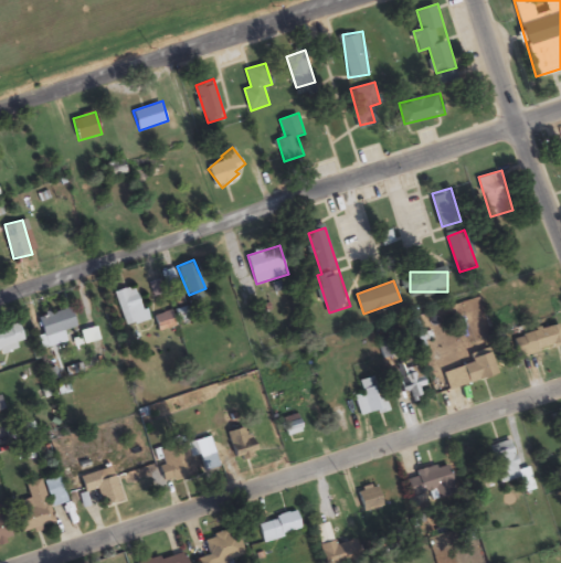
[(151,319),(138,283),(115,291),(128,327),(151,319)]
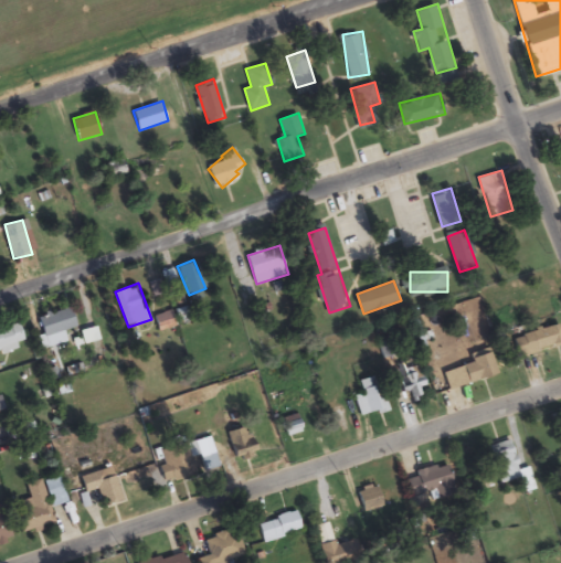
[(78,325),(71,305),(39,318),(48,338),(78,325)]
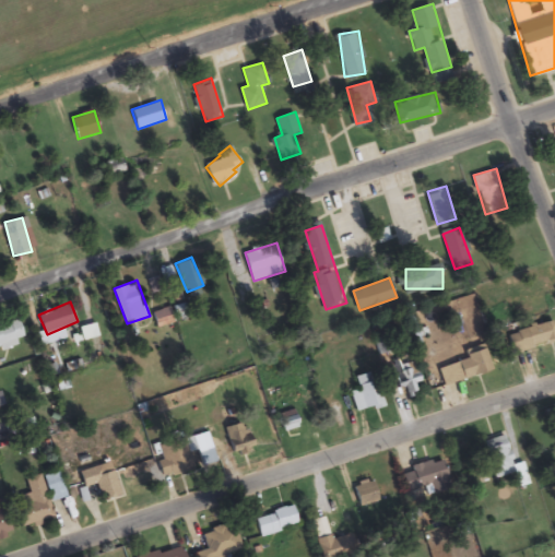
[(175,320),(170,307),(154,312),(158,326),(175,320)]
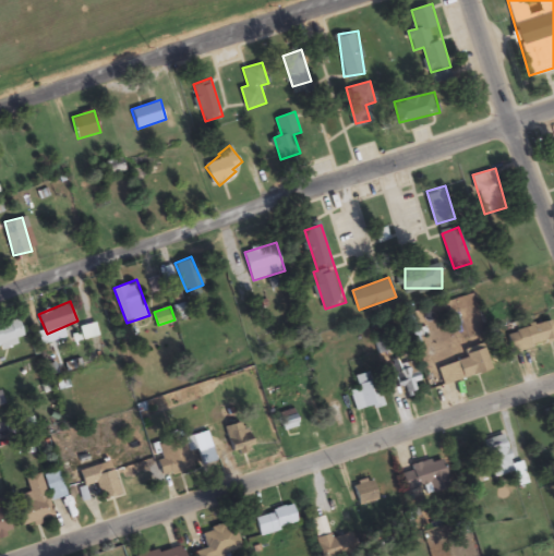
[(553,319),(507,331),(513,351),(553,339),(553,319)]
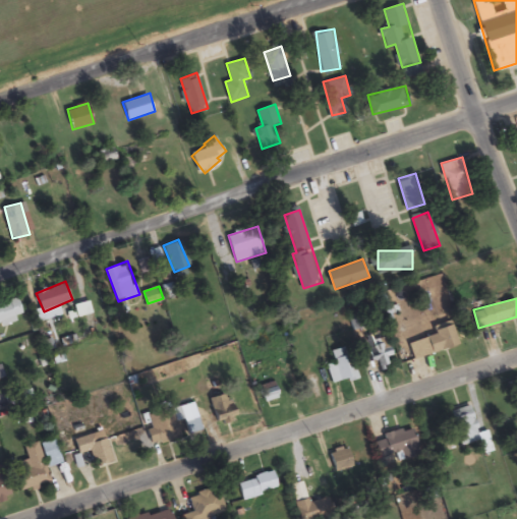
[(75,304),(78,316),(94,312),(91,300),(75,304)]
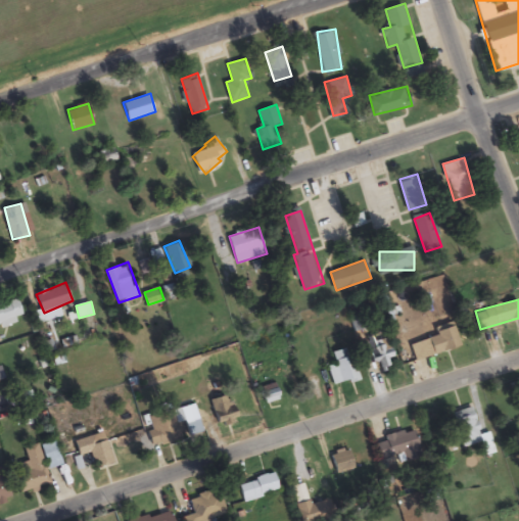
[(0,323),(21,324),(21,302),(0,302),(0,323)]
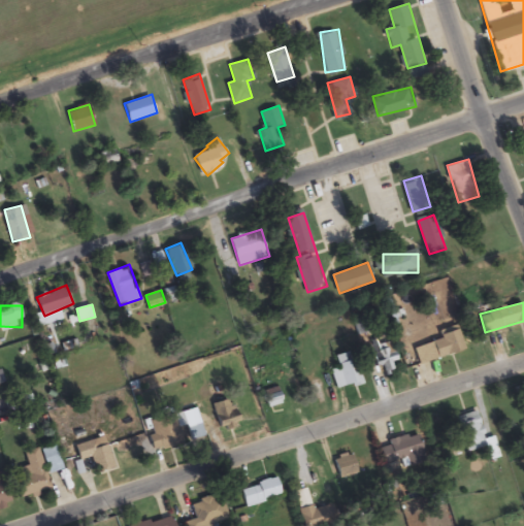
[(444,337),(415,348),(421,364),(466,347),(457,325),(441,331),(444,337)]
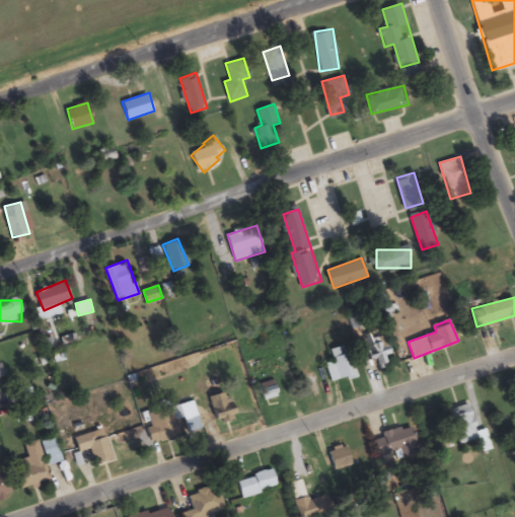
[(382,367),(393,362),(384,340),(376,343),(372,331),(363,336),(373,359),(378,357),(382,367)]
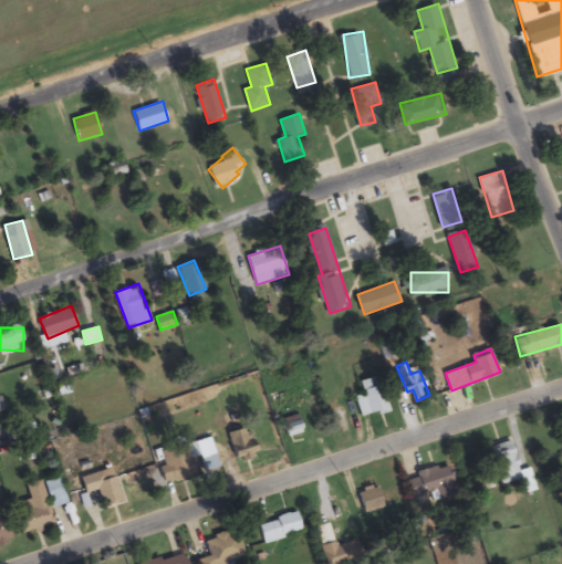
[(387,411),(385,377),(358,379),(361,414),(387,411)]
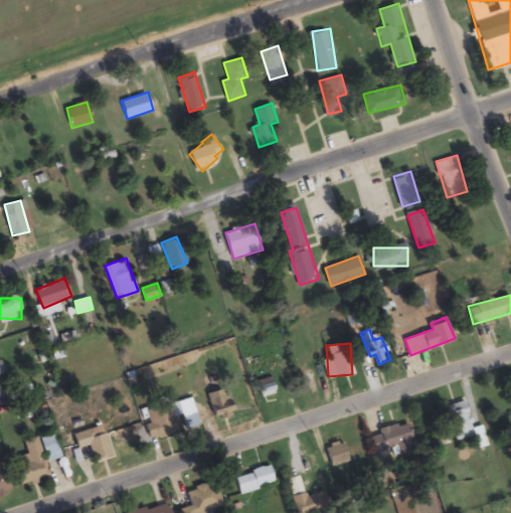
[(280,390),(274,377),(258,384),(264,397),(280,390)]
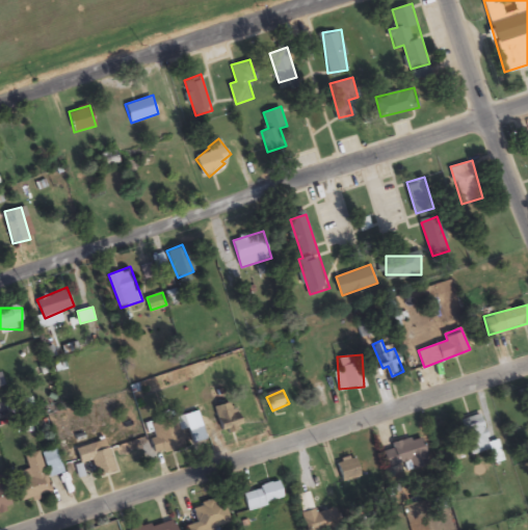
[(223,432),(242,427),(234,400),(215,406),(223,432)]
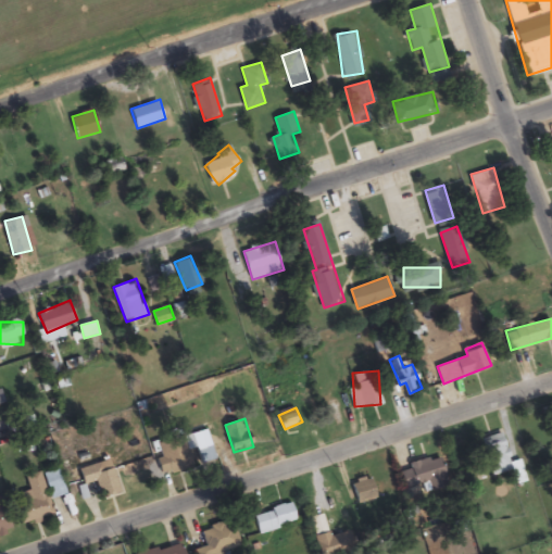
[(160,440),(164,457),(159,458),(161,468),(190,462),(188,450),(199,447),(202,462),(217,458),(210,428),(160,440)]
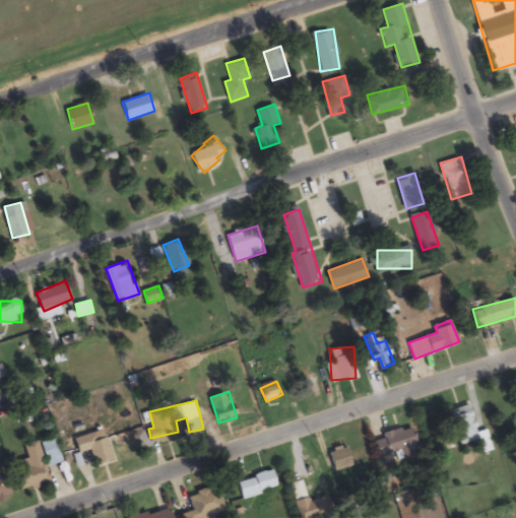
[(451,409),(461,444),(480,439),(485,452),(495,449),(489,429),(478,432),(470,403),(451,409)]
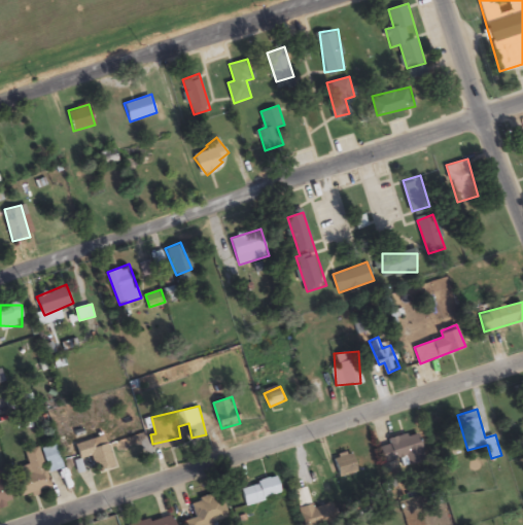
[(423,454),(420,433),(382,440),(385,459),(423,454)]
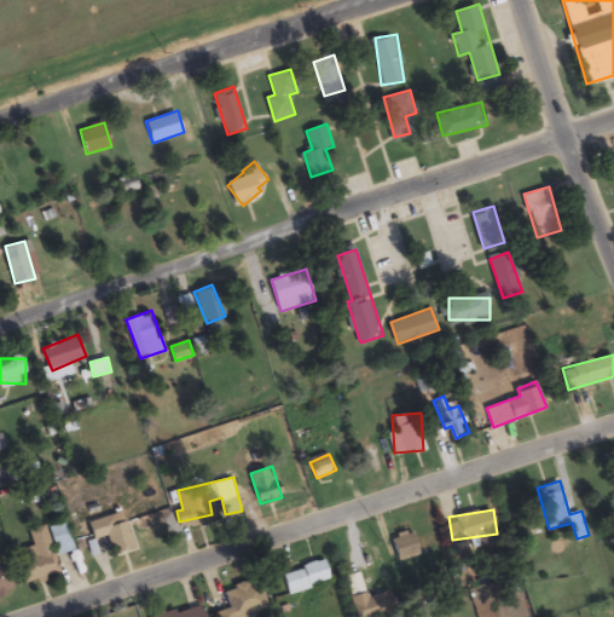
[(18,551),(25,583),(62,574),(50,524),(30,529),(35,546),(18,551)]
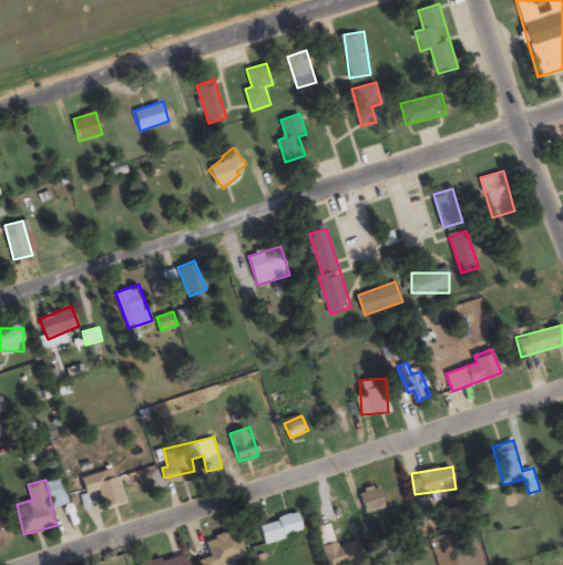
[(359,491),(366,514),(387,507),(379,484),(359,491)]
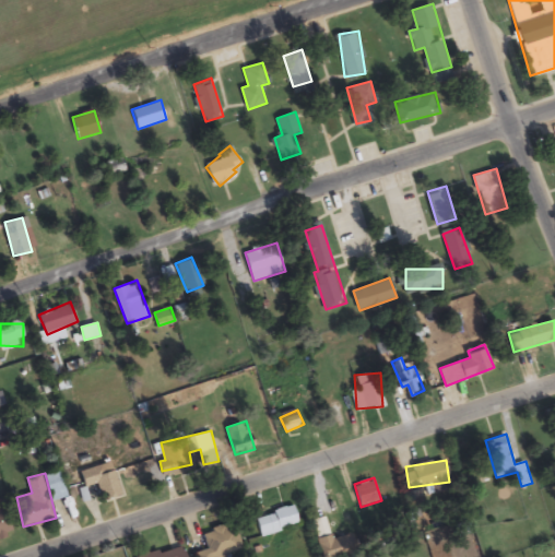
[(302,521),(294,504),(257,518),(263,536),(302,521)]
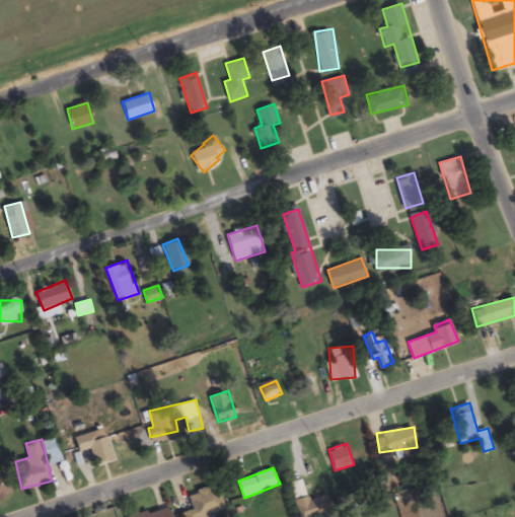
[(299,516),(312,516),(326,514),(322,496),(308,500),(304,479),(291,483),(299,516)]
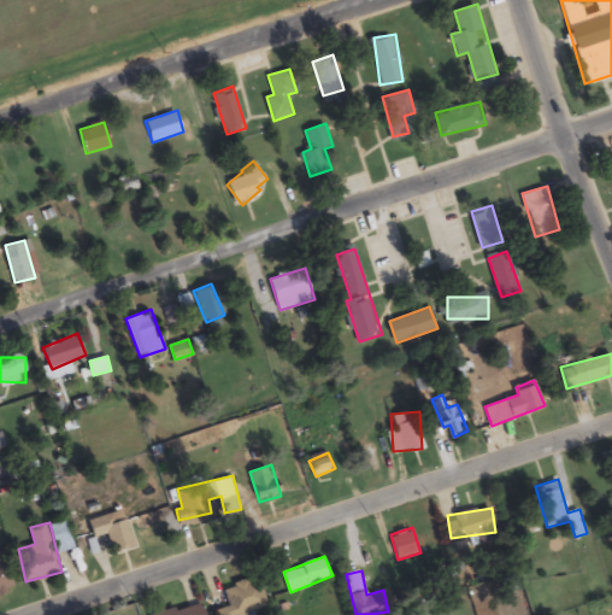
[(218,610),(219,614),(246,614),(245,611),(269,604),(260,577),(225,587),(230,605),(218,610)]
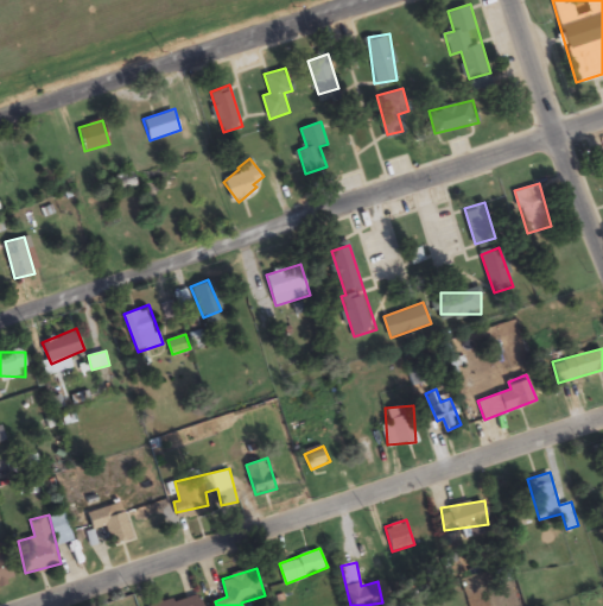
[(154,605),(203,605),(202,595),(154,601),(154,605)]
